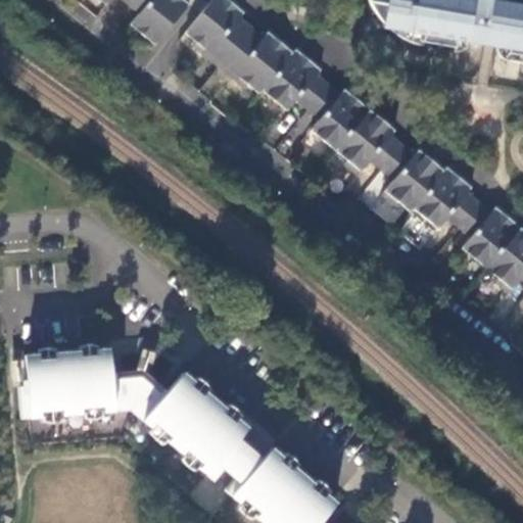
[(100,0),(105,3),(107,0),(124,0),(139,12),(130,22),(157,44),(190,3),(186,0),(100,0)]
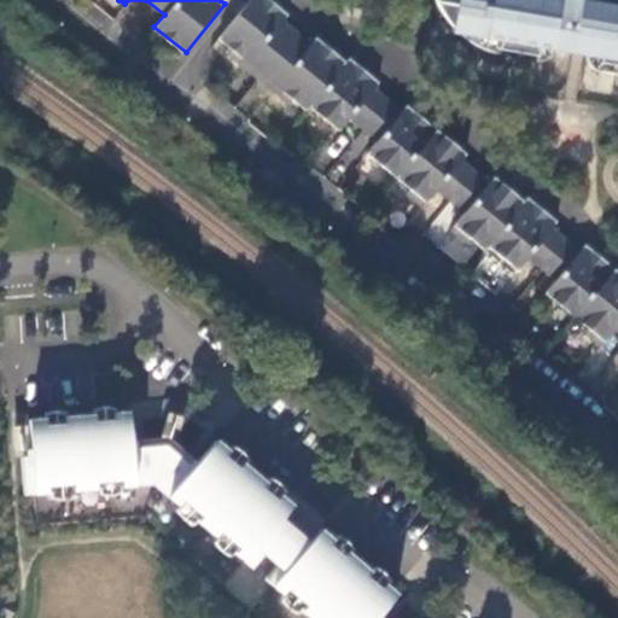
[(268,0),(251,0),(220,40),(233,51),(228,57),(287,106),(292,100),(307,111),(309,109),(339,133),(351,116),(380,139),(372,149),(384,159),(382,163),(412,187),(409,191),(426,204),(439,188),(467,210),(454,227),(471,240),(473,238),(487,248),(489,245),(520,269),(530,257),(558,279),(551,289),(565,299),(561,304),(589,326),(586,332),(602,347),(617,327),(617,269),(600,255),(594,262),(581,251),(552,228),(538,217),(544,210),(528,197),(524,200),(508,187),(502,196),(489,184),(460,161),(447,150),(453,143),(420,116),(414,123),(401,112),(373,91),(359,79),(365,71),(349,58),(345,63),(330,51),(325,58),(309,45),(284,23),(269,12),(275,6),(268,0)]
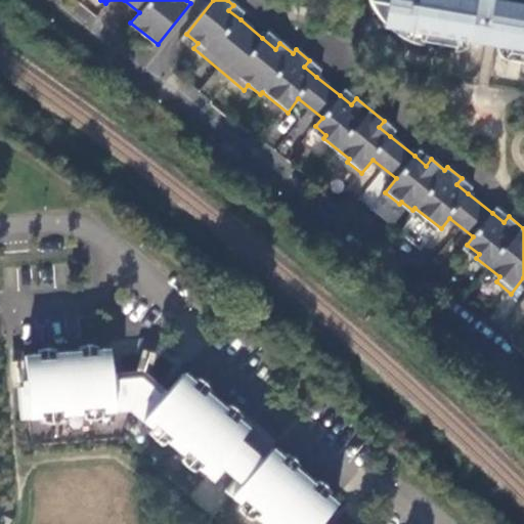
[(523,3),(506,0),(368,0),(375,12),(383,23),(382,27),(422,34),(421,41),(454,47),(455,40),(500,47),(508,48),(508,52),(523,54),(523,3)]
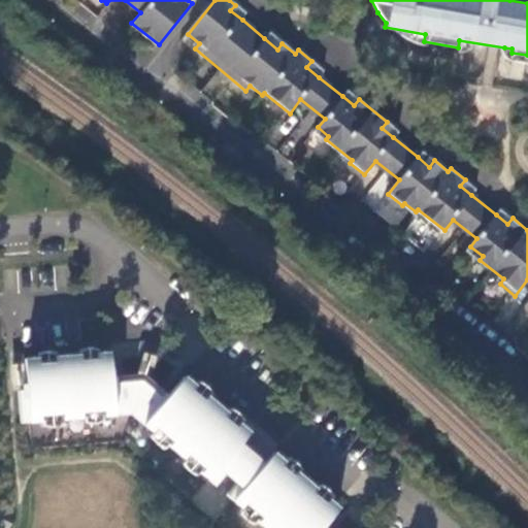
[(248,14),(235,5),(230,10),(242,20),(248,14)]
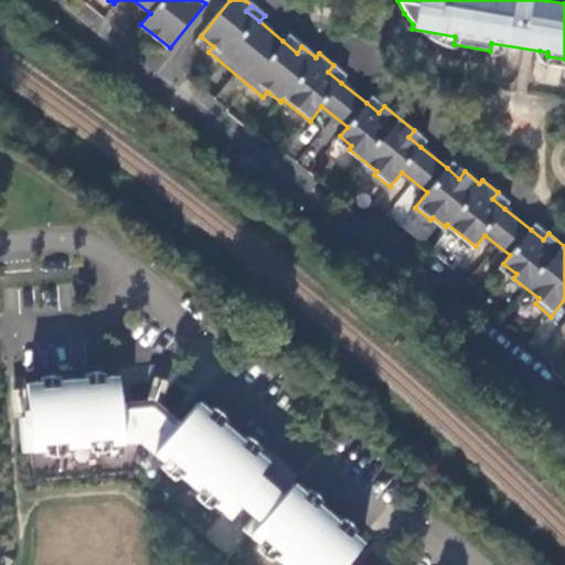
[(297,53),(301,46),(288,35),(283,41),(297,53)]
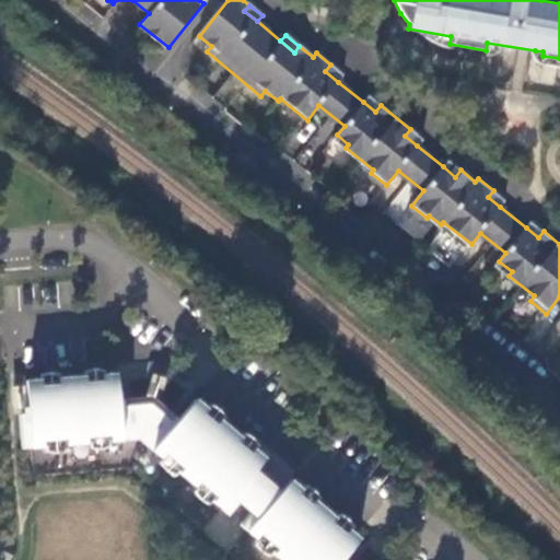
[(343,76),(330,65),(325,71),(338,82),(343,76)]
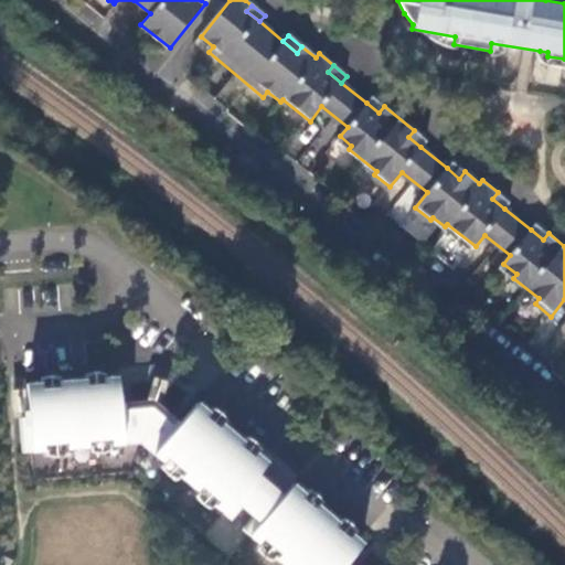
[(373,97),(366,103),(379,113),(384,106),(373,97)]
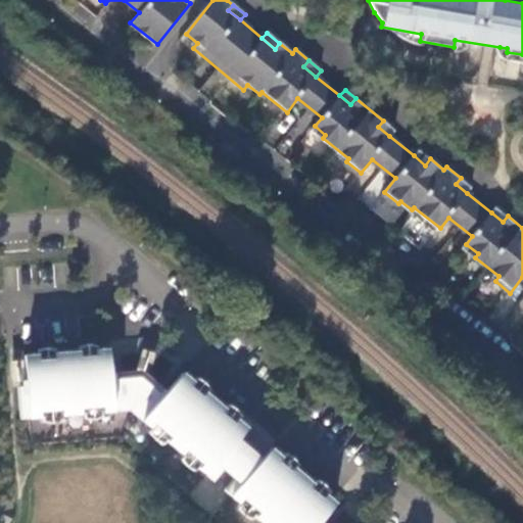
[(395,130),(383,121),(378,127),(389,136),(395,130)]
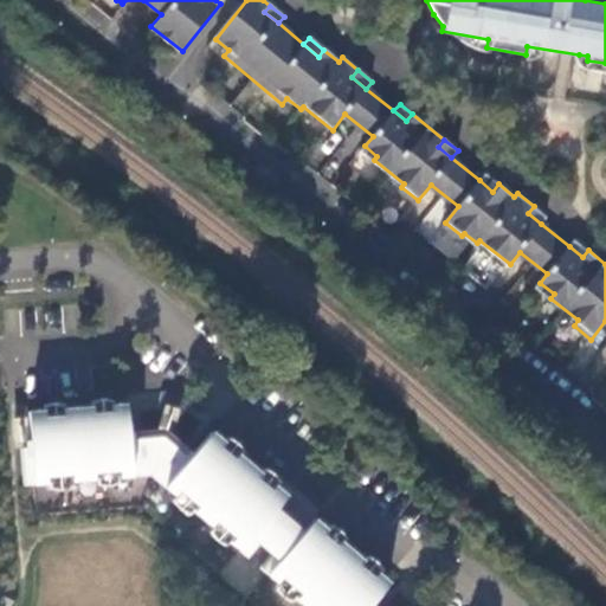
[(376,156),(365,146),(361,150),(374,160),(376,156)]
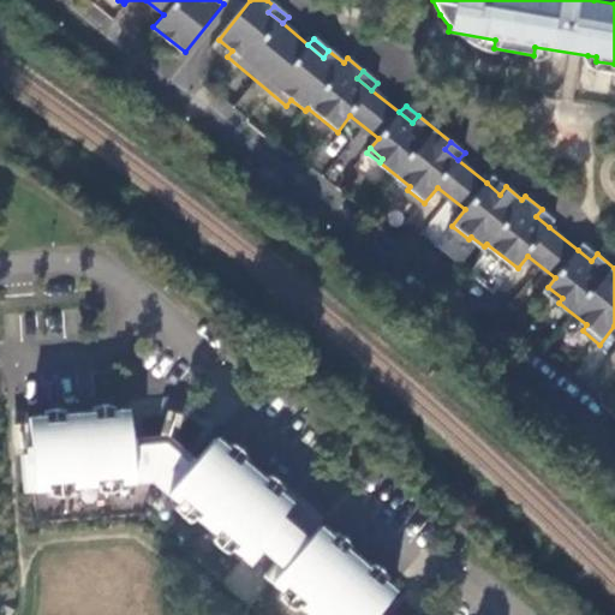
[(500,195),(506,186),(493,175),(487,183),(500,195)]
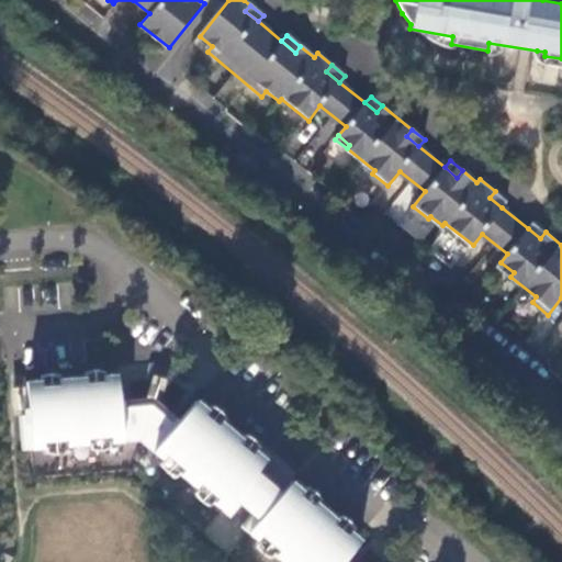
[(508,201),(495,191),(490,198),(502,208),(508,201)]
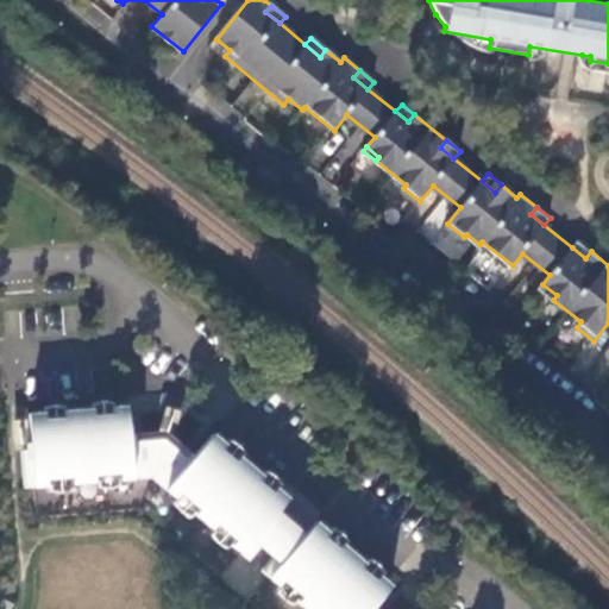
[(577,240),(572,248),(585,258),(591,251),(577,240)]
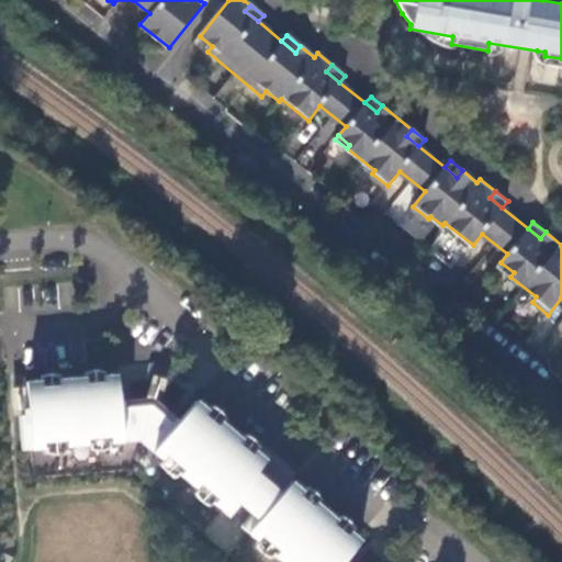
[(497,267),(510,277),(514,272),(501,262),(497,267)]
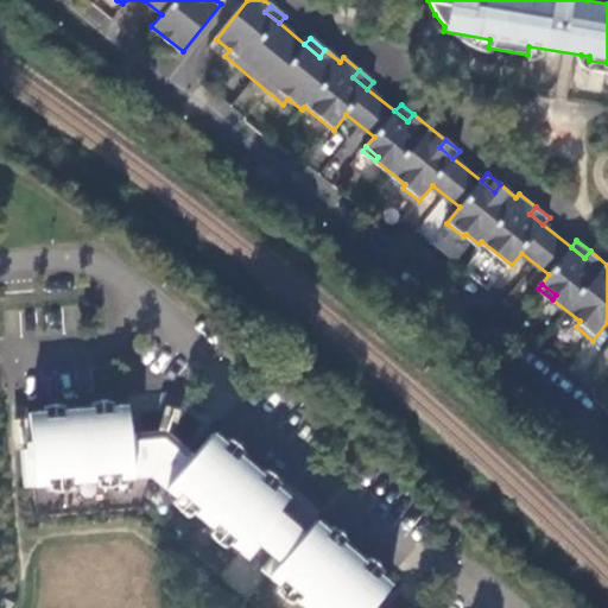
[(189,460),(164,438),(128,441),(126,405),(25,413),(29,449),(19,449),(21,486),(35,486),(152,476),(248,558),(260,544),(272,530),(265,524),(276,511),(287,496),(211,432),(189,460)]
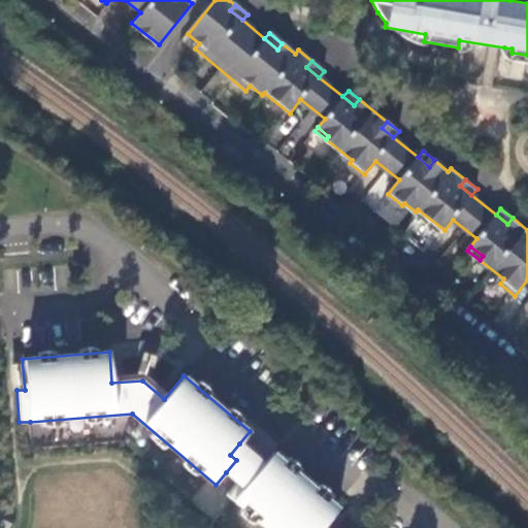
[(263,463),(239,443),(230,455),(236,460),(226,472),(237,482),(248,470),(254,475),(263,463)]
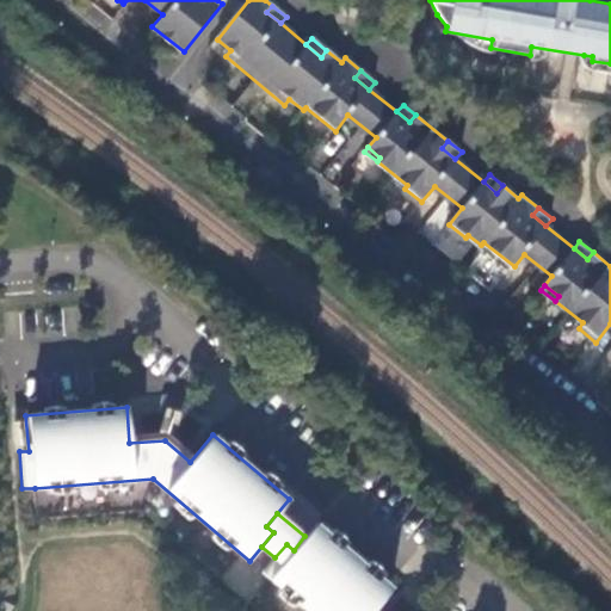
[(371,610),(393,587),(316,523),(304,536),(294,550),(287,544),(275,557),(263,572),(308,610),(371,610)]
